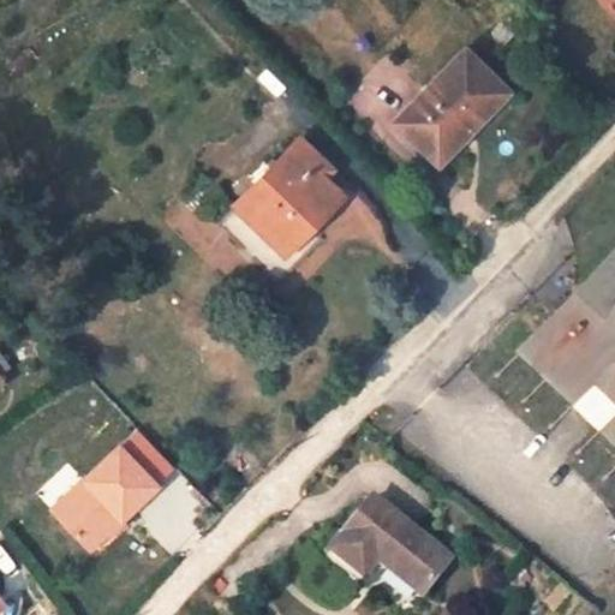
[(614,0),(601,0),(614,16),(614,0)]
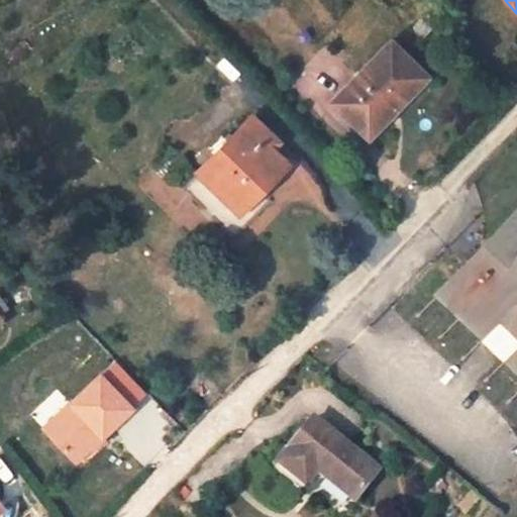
[(367,137),(424,77),(388,41),(329,102),(367,137)]
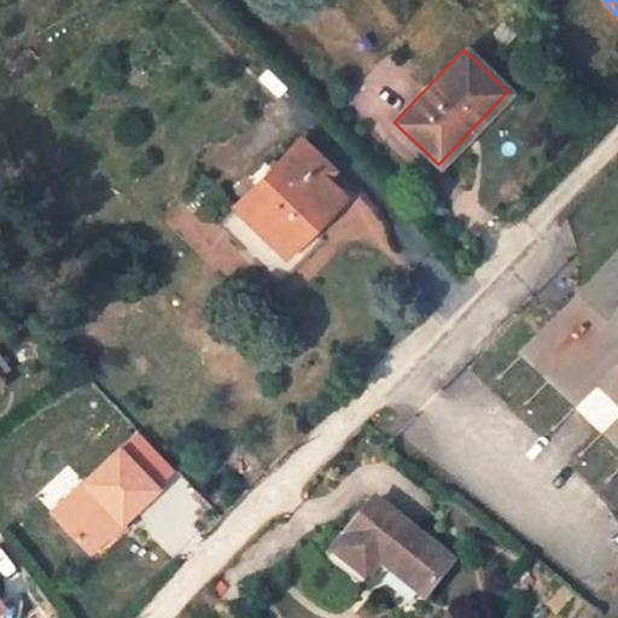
[(283,254),(339,198),(321,180),(330,172),(298,140),(233,205),(283,254)]
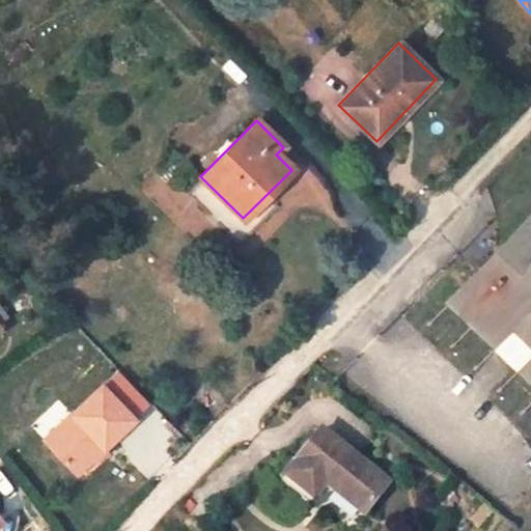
[(530,214),(457,292),(447,303),(495,348),(511,330),(530,347),(530,356),(518,370),(530,383),(530,214)]
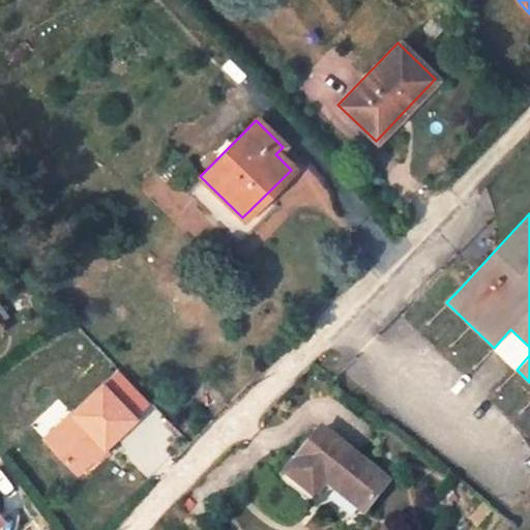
[(104,386),(61,427),(66,433),(51,448),(78,475),(136,419),(110,391),(104,386)]
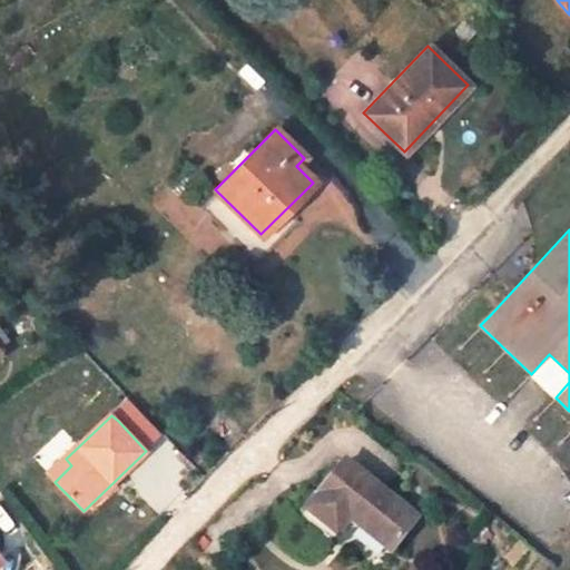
[(66,459),(49,475),(55,482),(71,465),(66,459)]
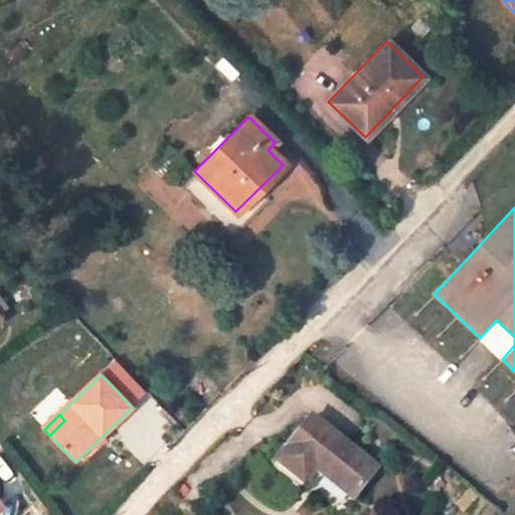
[(377,469),(312,416),(278,460),(307,482),(317,468),(355,498),(377,469)]
